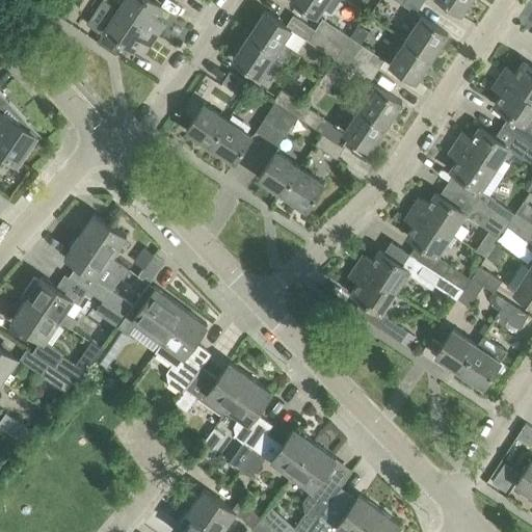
[(45,0),(44,1),(58,10),(65,0),(45,0)]
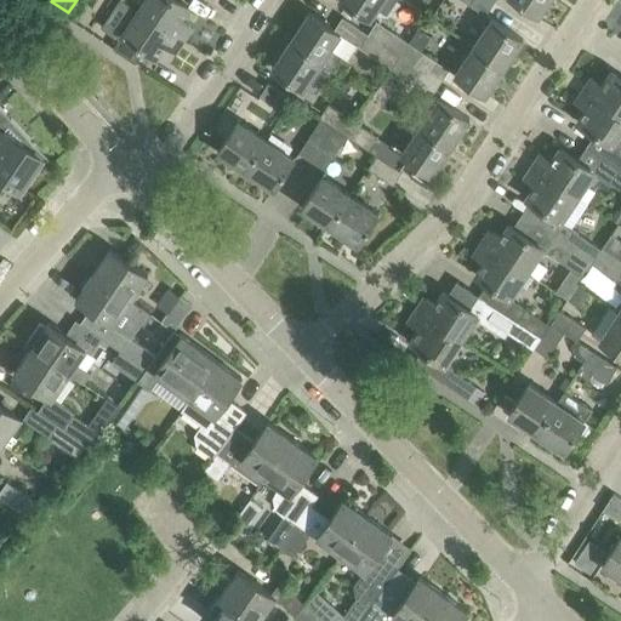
[(136,62),(144,49),(157,57),(165,44),(174,50),(182,36),(135,5),(134,6),(124,0),(119,0),(102,27),(119,39),(113,47),(136,62)]
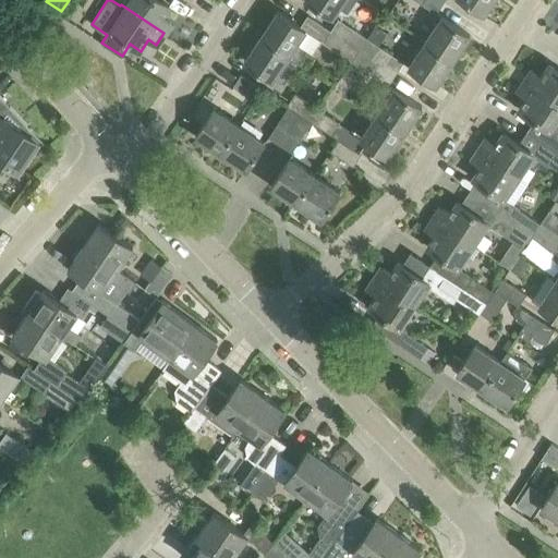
[(123,0),(121,4),(164,33),(170,23),(162,17),(170,5),(161,0),(123,0)]
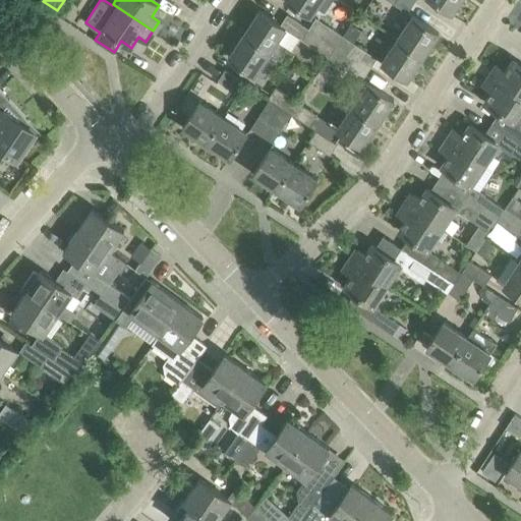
[(321,0),(288,0),(311,15),(321,0)]
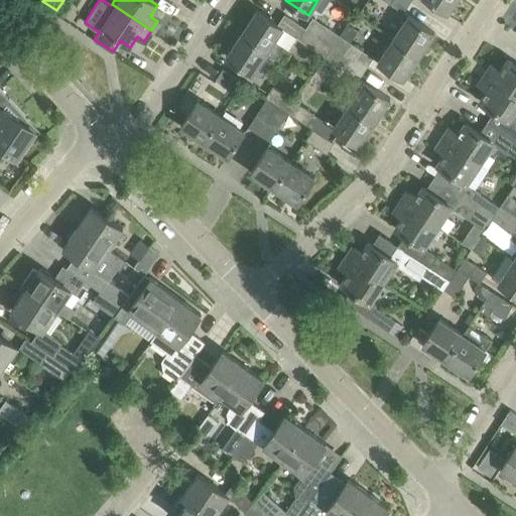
[(354,12),(336,0),(329,0),(325,7),(347,21),(354,12)]
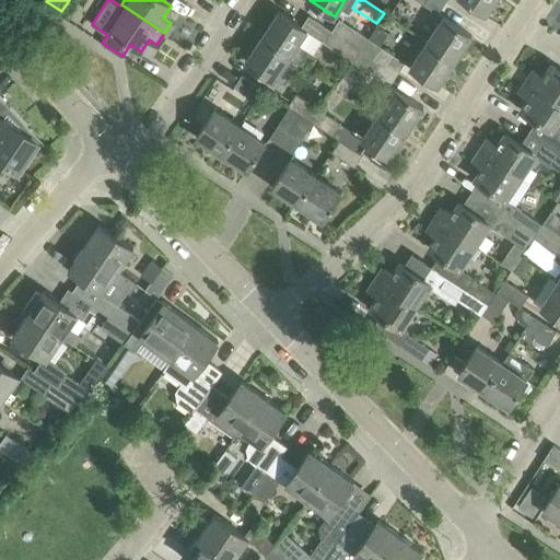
[(419,0),(439,12),(445,1),(443,0),(419,0)]
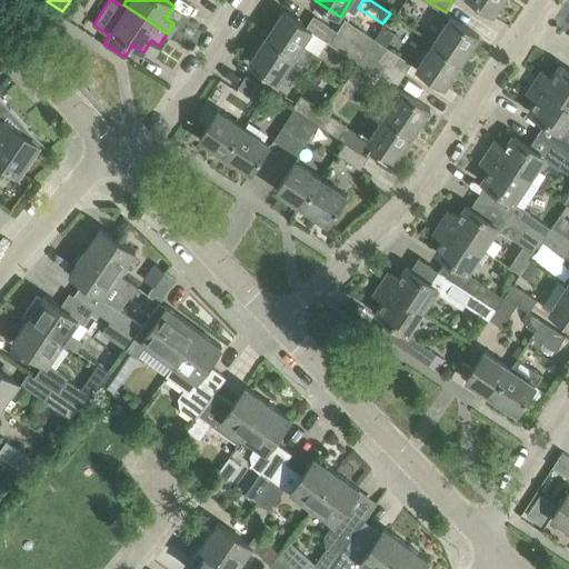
[(473,0),(495,13),(502,0),(473,0)]
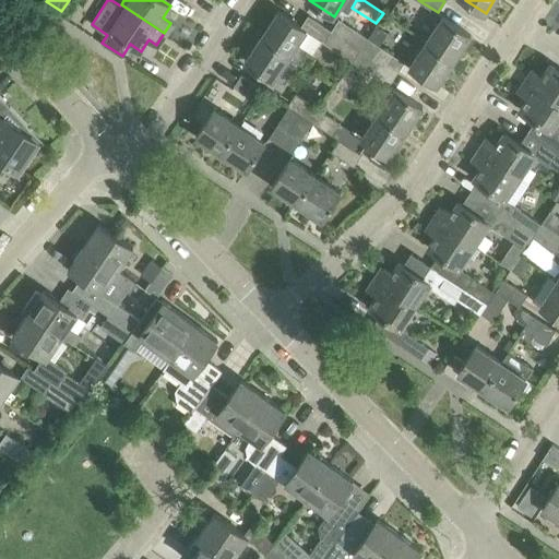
[(301,26),(278,11),(261,36),(289,55),(299,61),(302,63),(310,51),(316,55),(324,42),(331,31),(308,15),(301,26)]
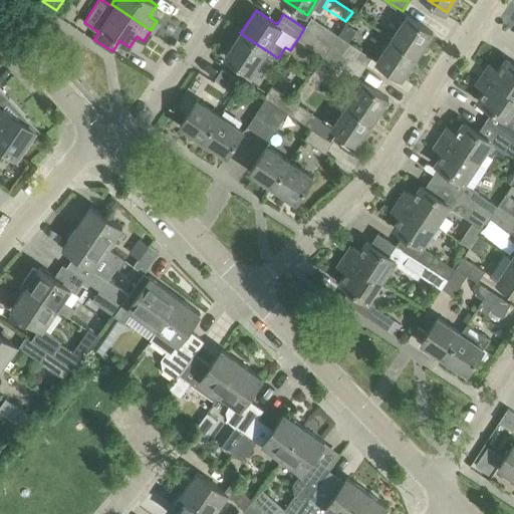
[(407,14),(392,37),(418,55),(433,32),(407,14)]
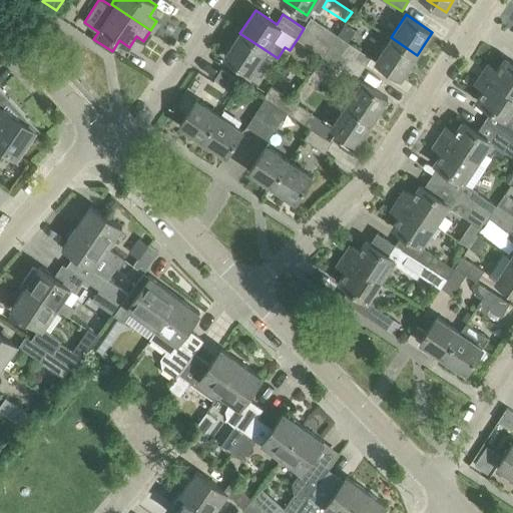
[(334,47),(341,37),(312,17),(304,28),(334,47)]
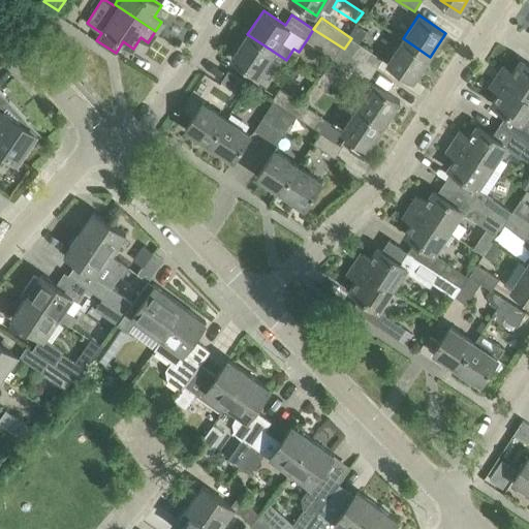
[(313,29),(307,39),(337,60),(338,60),(344,49),(313,29)]
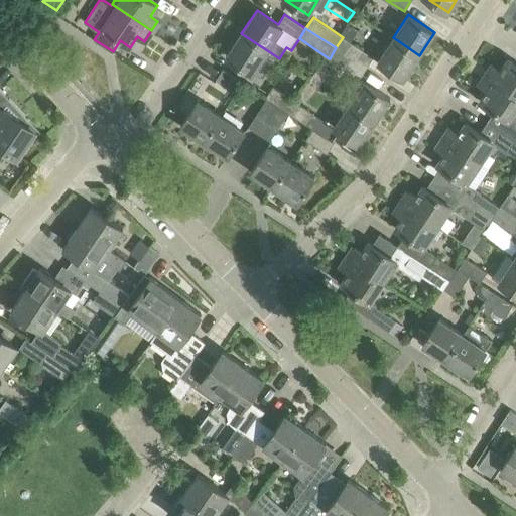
[(267,50),(241,33),(226,56),(261,80),(276,56),(267,50)]
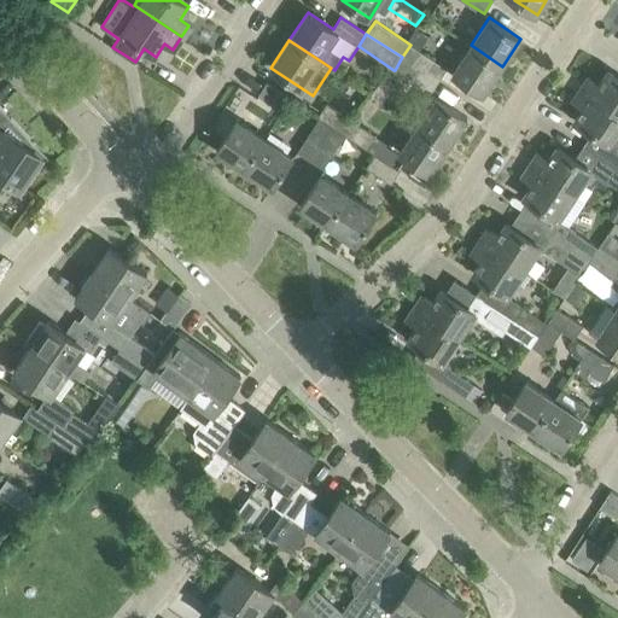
[(447,69),(410,45),(402,57),(439,81),(447,69)]
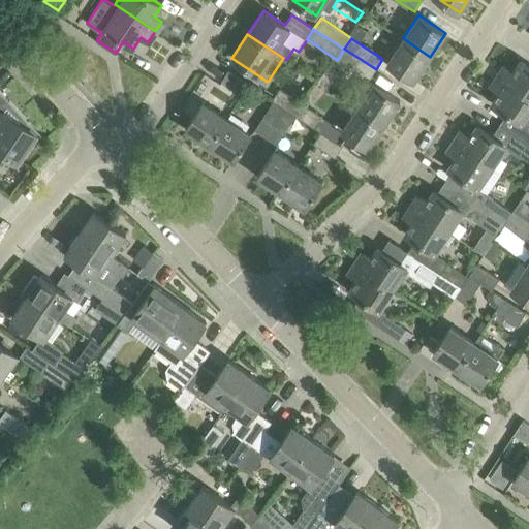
[(413,80),(430,57),(403,38),(387,62),(413,80)]
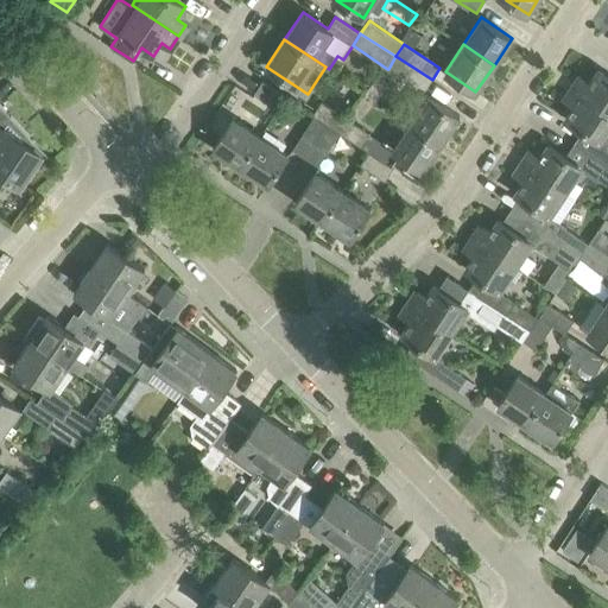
[(396,56),(388,69),(424,93),(432,80),(396,56)]
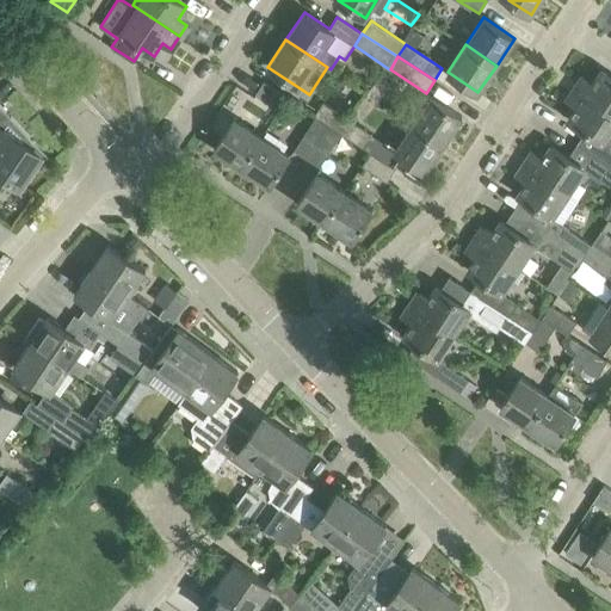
[(610,76),(600,71),(592,84),(584,78),(576,90),(610,111),(610,76)]
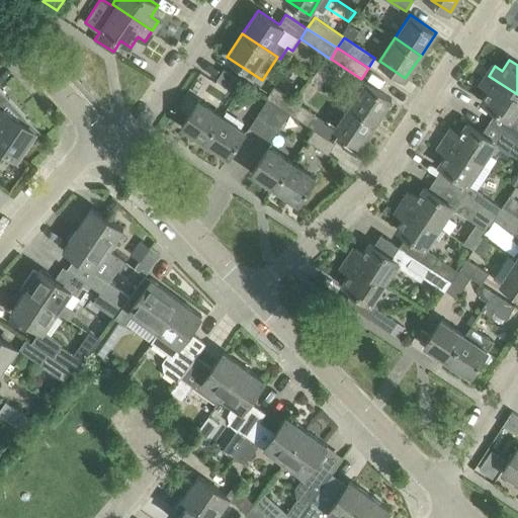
[(217,80),(238,93),(245,82),(224,69),(217,80)]
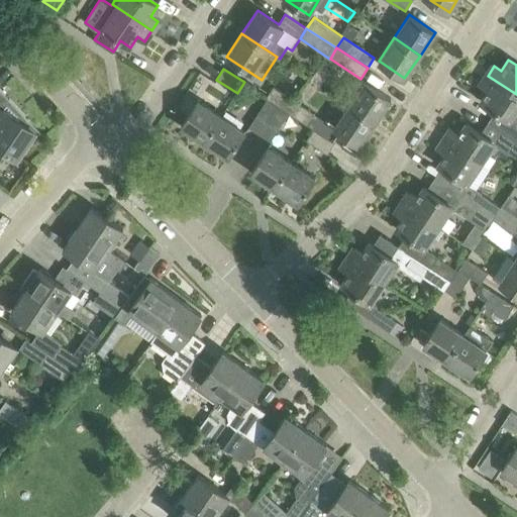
[(497,112),(490,123),(516,141),(516,94),(488,76),(481,85),(488,90),(481,101),(497,112)]
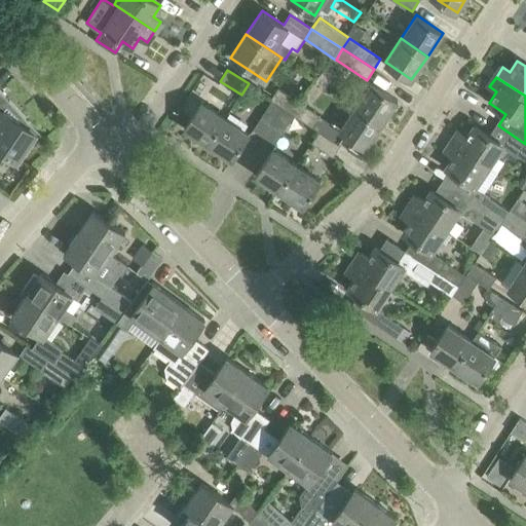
[(371,82),(355,106),(382,124),(398,101),(371,82)]
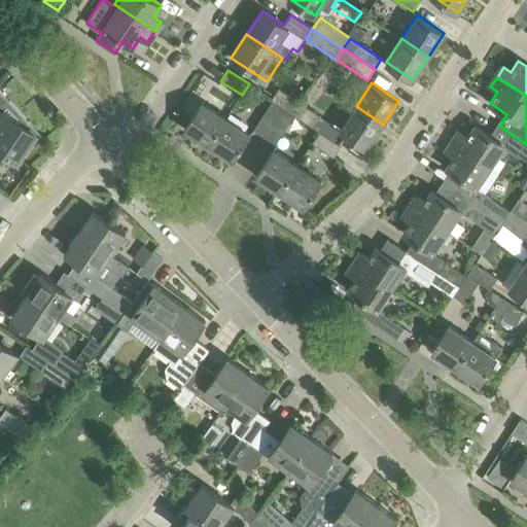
[(269,99),(274,102),(284,109),(289,112),(297,101),(277,88),(269,99)]
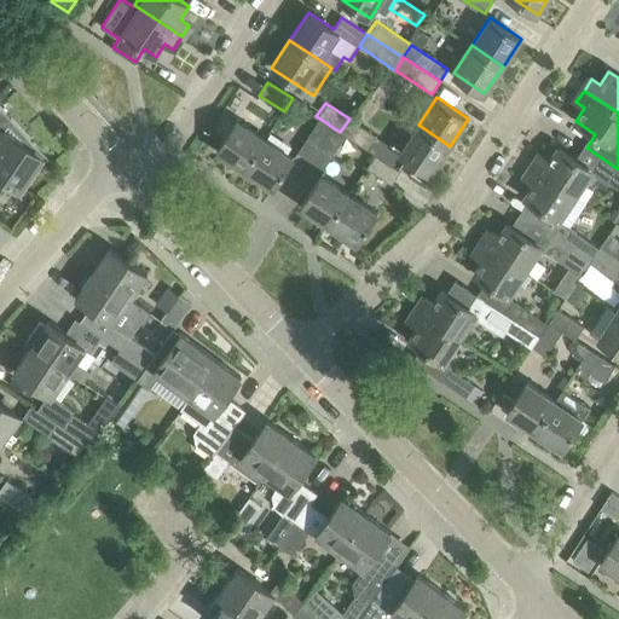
[(0,174),(21,189),(42,156),(32,149),(35,143),(0,105),(0,174)]
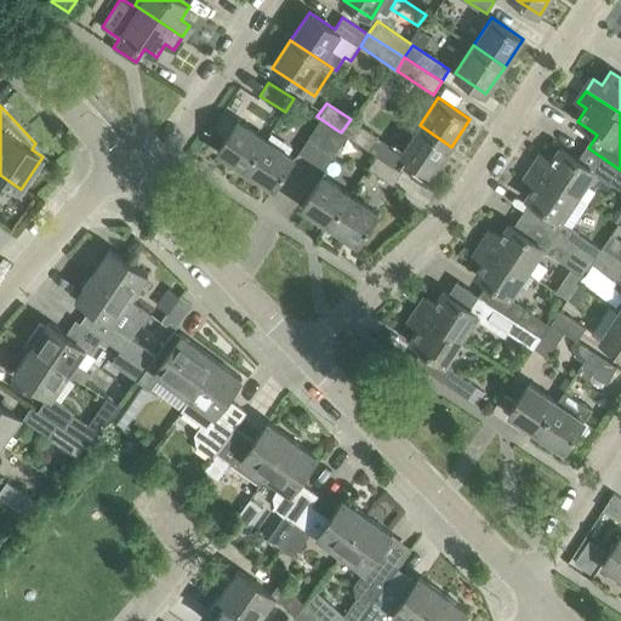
[(351,119),(341,132),(348,137),(369,149),(377,137),(351,119)]
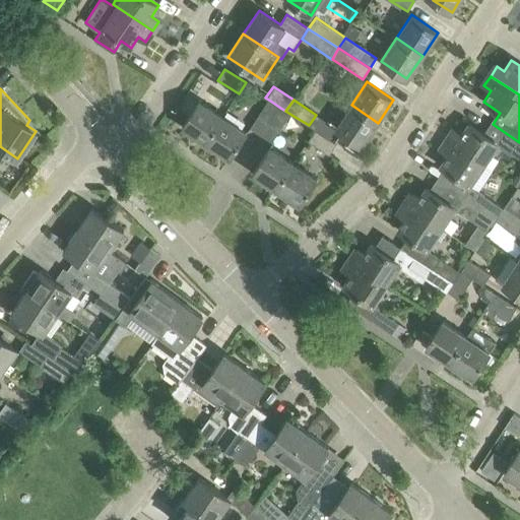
[(183,127),(210,145),(229,119),(200,101),(183,127)]
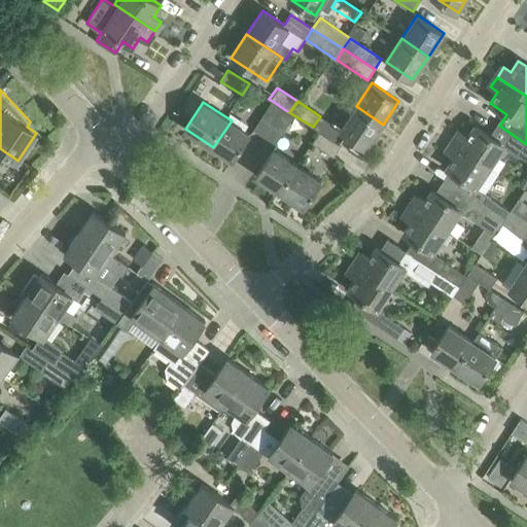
[(256,128),(267,135),(284,109),(274,102),(256,128)]
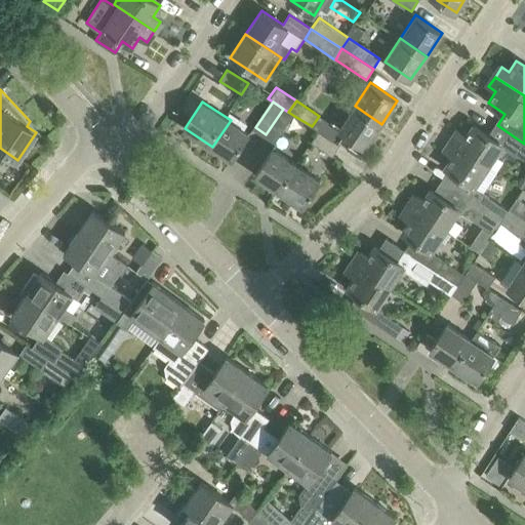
[(338,129),(366,148),(381,124),(355,106),(338,129)]
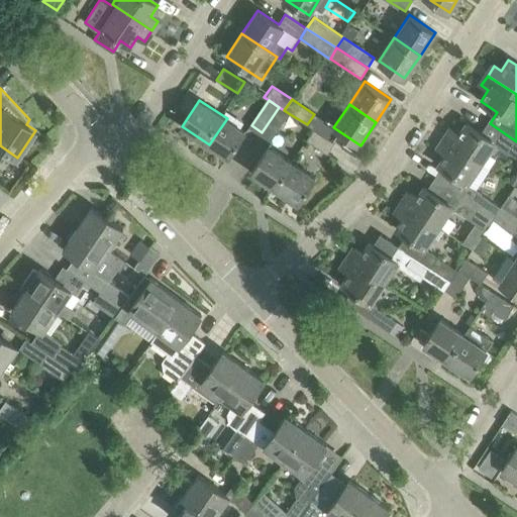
[(290,114),(284,110),(279,107),(262,132),(273,139),(290,114)]
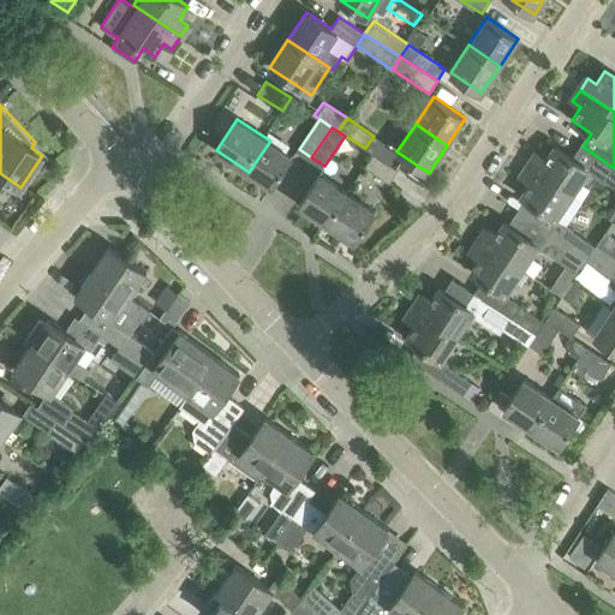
[(291,155),(270,141),(249,172),(270,186),(291,155)]
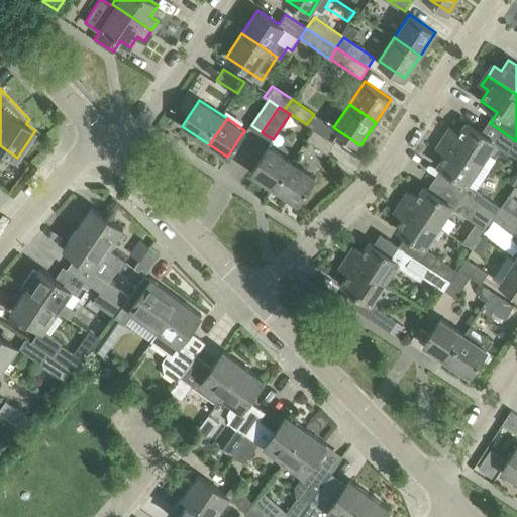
[(444,139),(481,164),(495,142),(516,158),(516,141),(490,123),(483,134),(467,123),(458,134),(451,129),(444,139)]
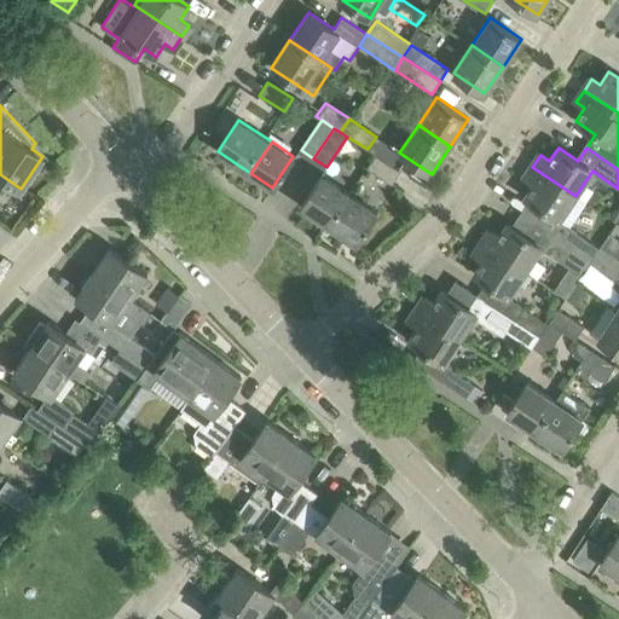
[(366,167),(392,184),(400,171),(375,155),(366,167)]
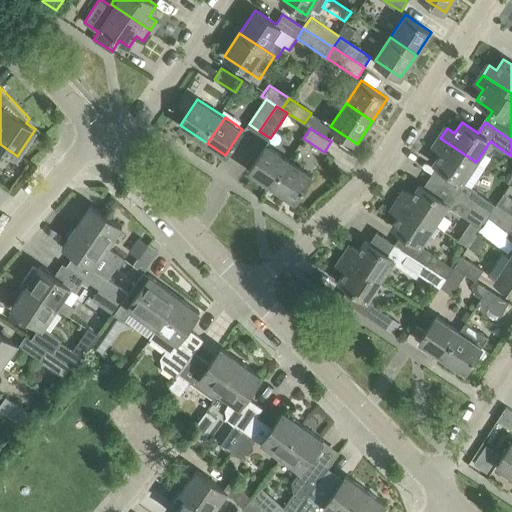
[(490,216),(497,206),(473,190),(474,189),(463,181),(476,162),(440,138),(434,147),(441,152),(434,163),(453,175),(446,186),(436,180),(490,216)]
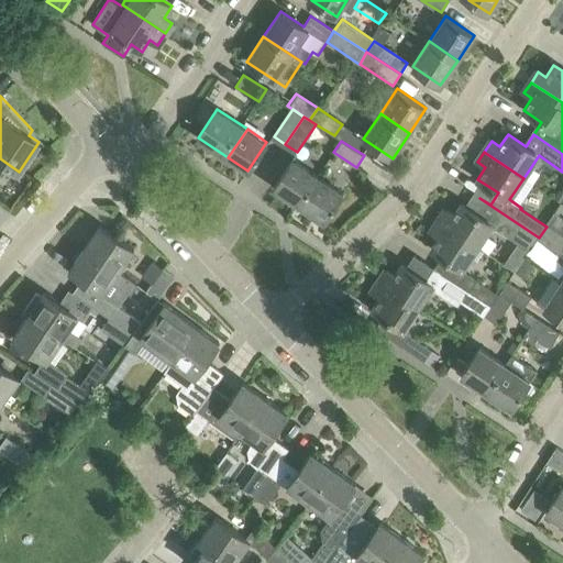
[(293,159),(274,188),(299,205),(318,176),(293,159)]
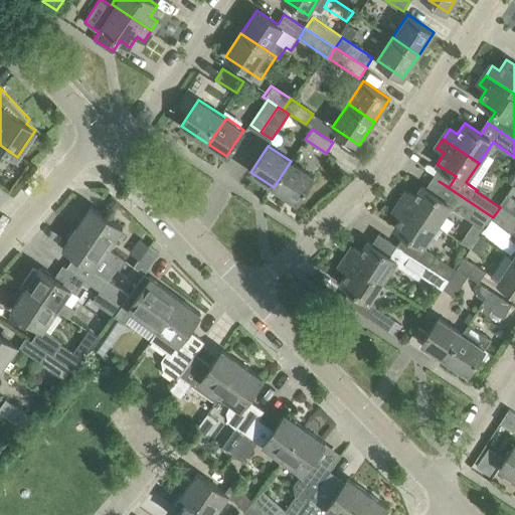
[(291,161),(274,187),(297,202),(314,176),(291,161)]
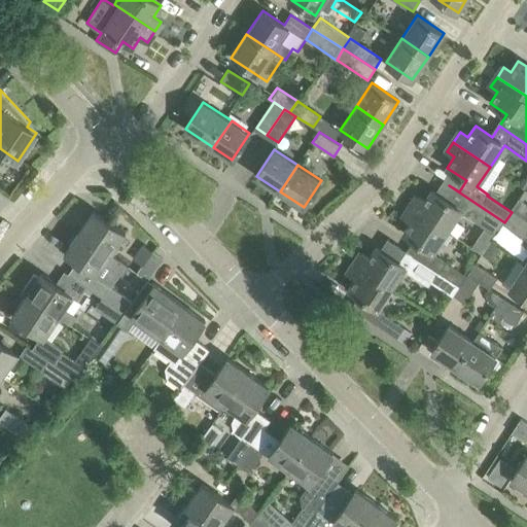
[(448,231),(460,212),(495,236),(504,222),(449,185),(441,197),(432,190),(424,202),(417,197),(411,206),(448,231)]
